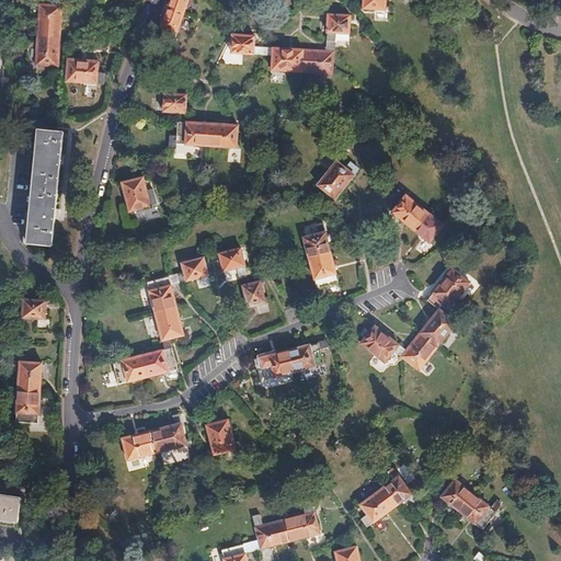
[(169,0),(167,8),(183,13),(187,0),(169,0)]
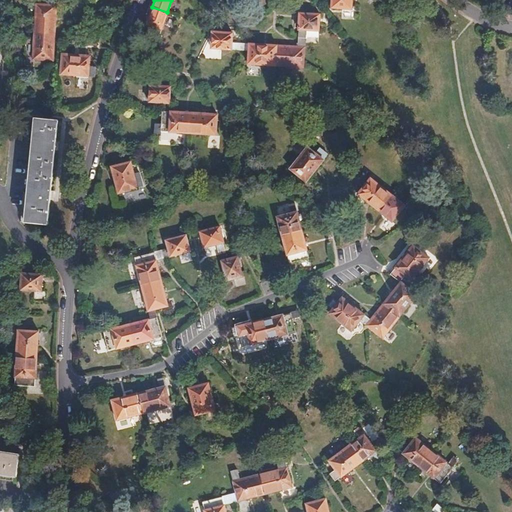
[(351,9),(351,0),(330,0),(330,7),(351,9)]
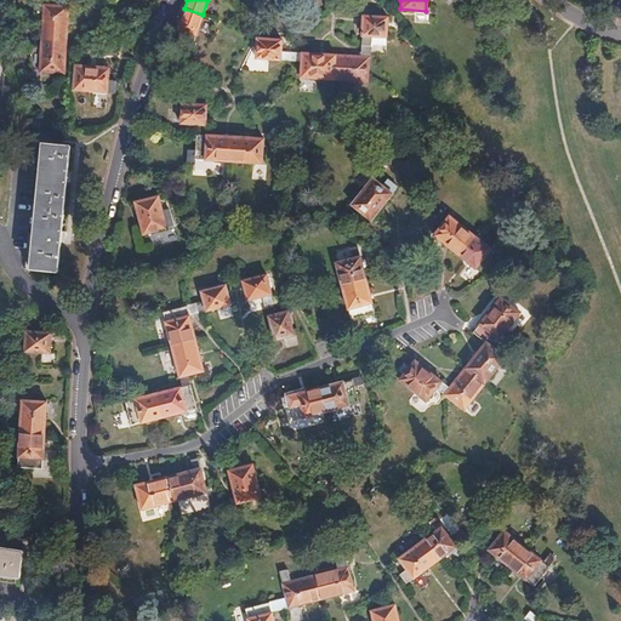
[(43,22),(41,39),(66,40),(68,7),(34,5),(33,21),(43,22)]
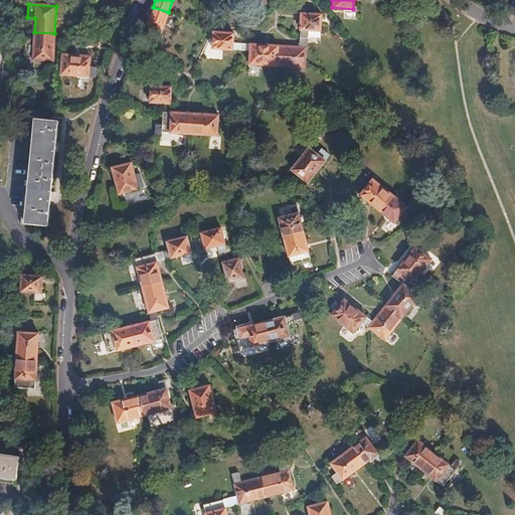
[(168,12),(153,7),(147,25),(162,30),(168,12)]
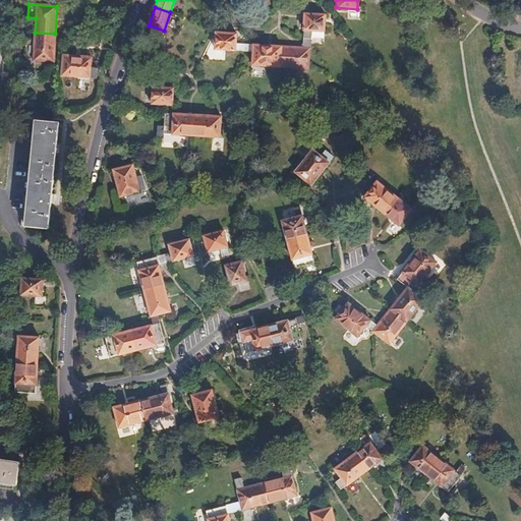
[(302,39),(308,40),(309,31),(324,32),(325,14),(304,13),(302,39)]
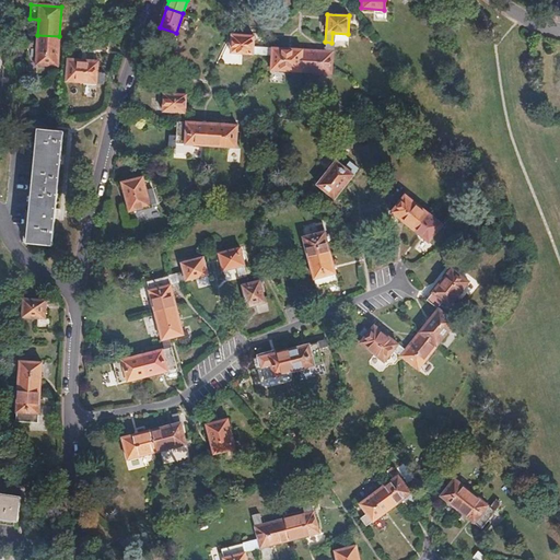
[(59,36),(37,35),(36,66),(57,67),(59,36)]
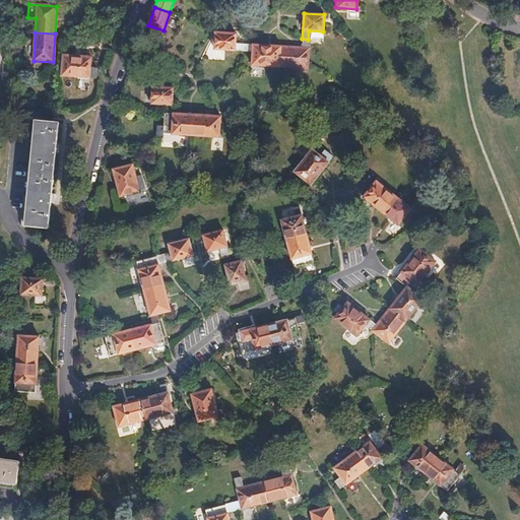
[(234,50),(243,51),(243,44),(235,44),(235,34),(213,33),(212,49),(234,51),(234,50)]
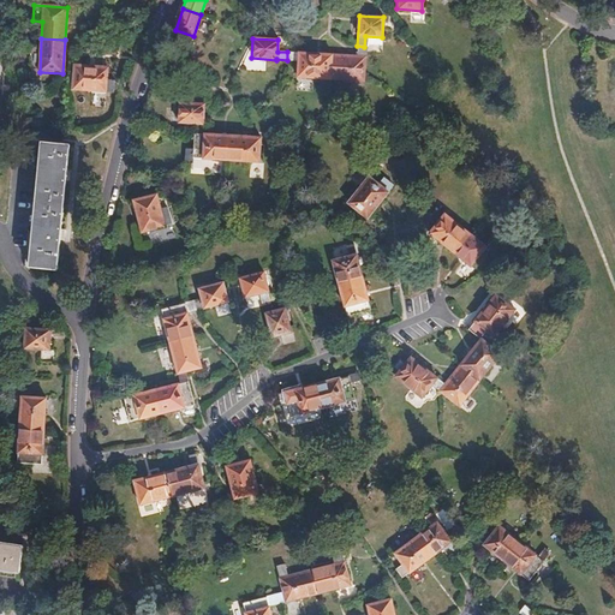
[(330,54),(329,79),(363,81),(364,47),(357,46),(356,57),(330,54)]
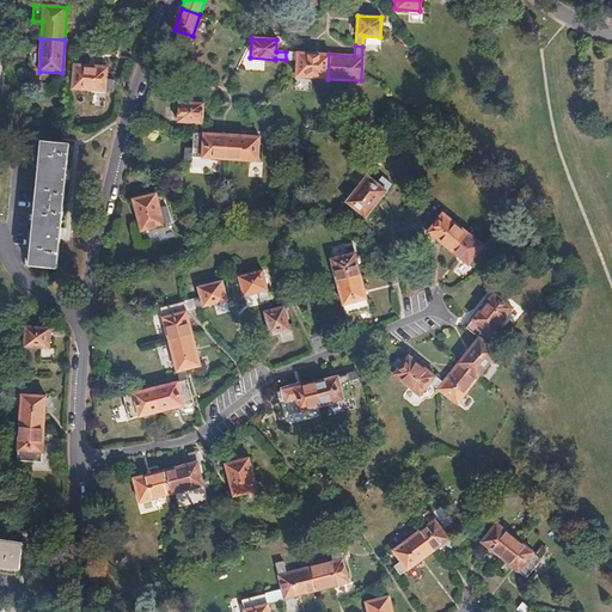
[(294,77),(328,79),(329,54),(286,51),(286,60),(295,60),(294,77)]
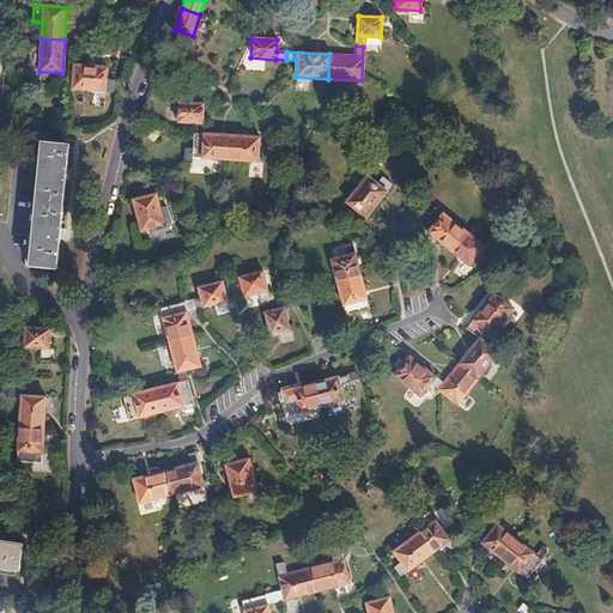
[(105,91),(107,66),(73,65),(72,89),(105,91)]
